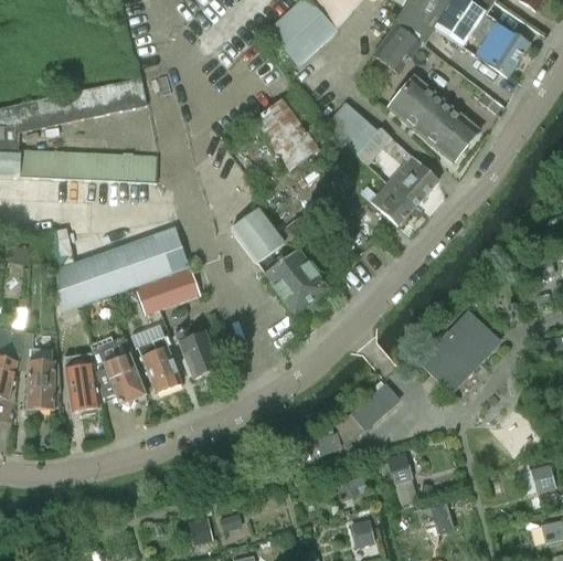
[(337,28),(308,0),(300,0),(267,31),(298,64),(337,28)]
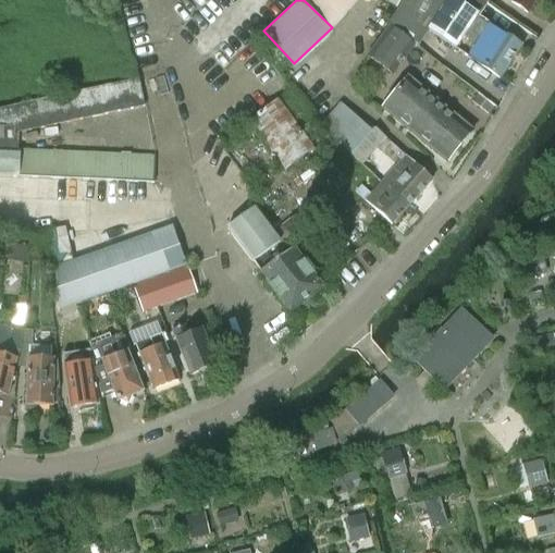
[(304,0),(332,27),(356,0),(391,0),(397,4),(399,0),(304,0)]
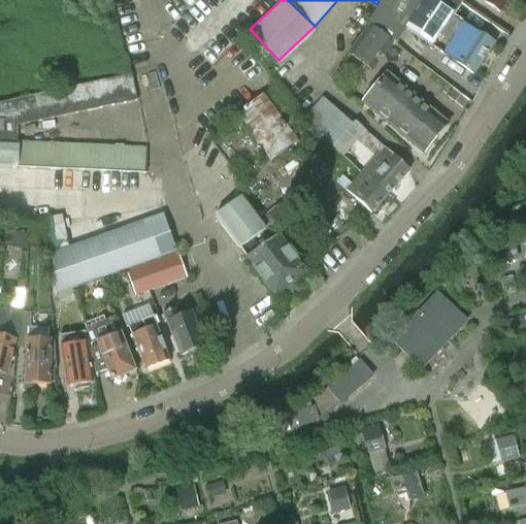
[(474,70),(495,39),(464,19),(436,0),(379,0),(376,4),(367,19),(371,23),(392,38),(396,41),(406,25),(474,70)]
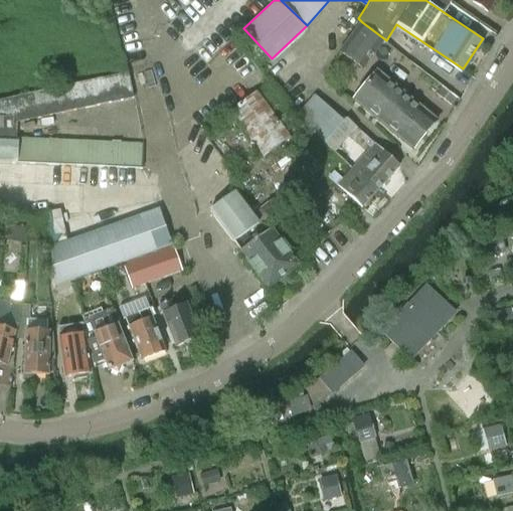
[(476,0),(489,8),(494,0),(476,0)]
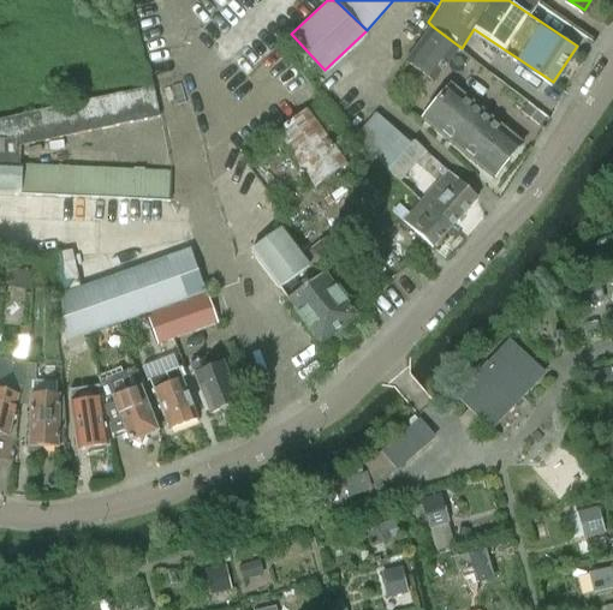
[(433,75),(457,45),(433,27),(410,57),(433,75)]
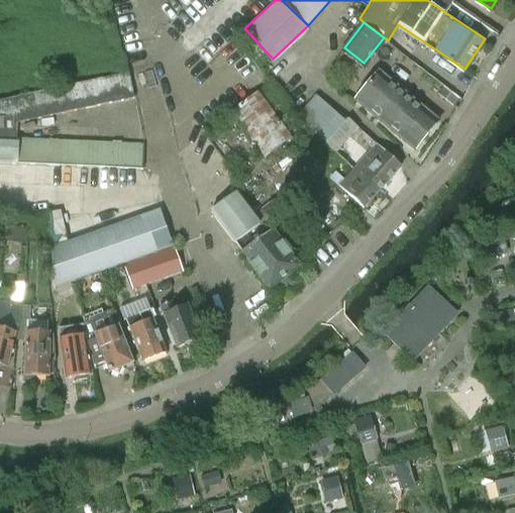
[(439,118),(380,69),(355,97),(363,102),(416,146),(439,118)]
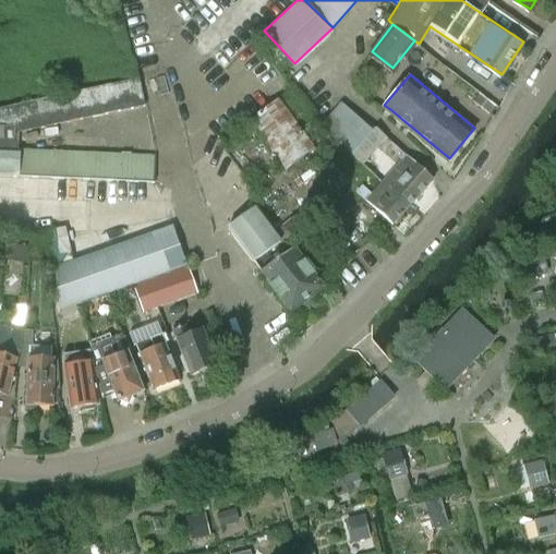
[(19,130),(146,103),(140,75),(0,105),(0,145),(19,147),(19,130)]
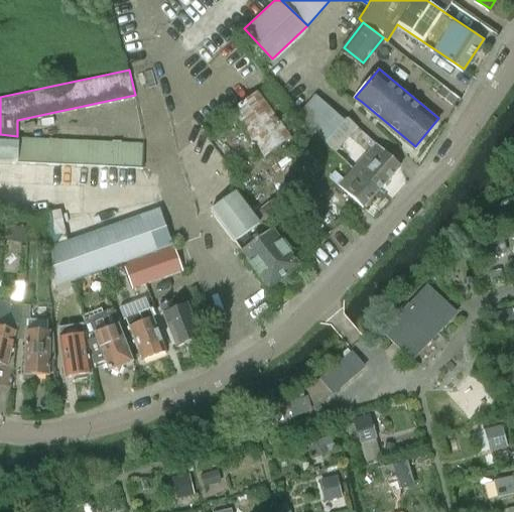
[(258,89),(232,108),(265,153),(291,133),(258,89)]
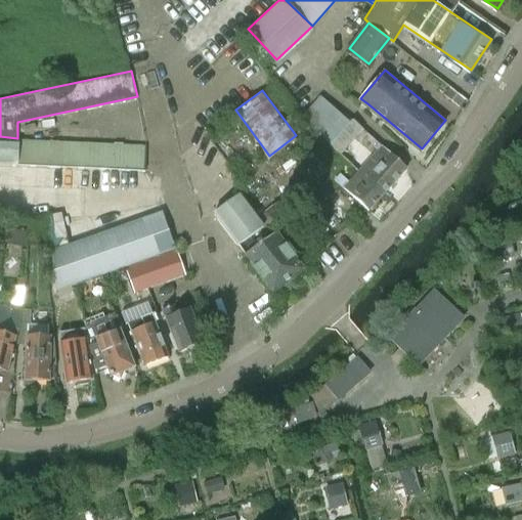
[(363,127),(353,118),(351,120),(321,93),(302,115),(342,153),(363,127)]
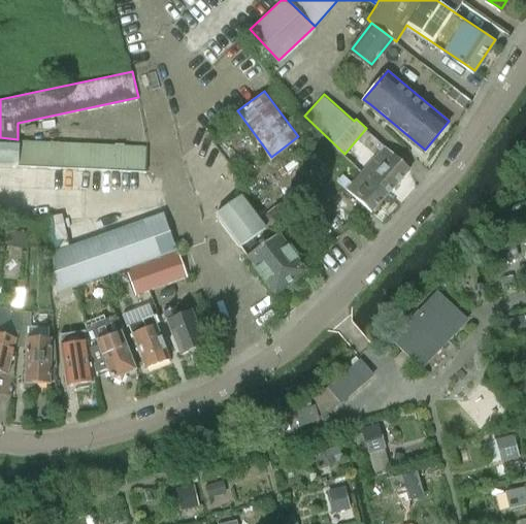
[(0,162),(17,164),(18,139),(0,137),(0,162)]
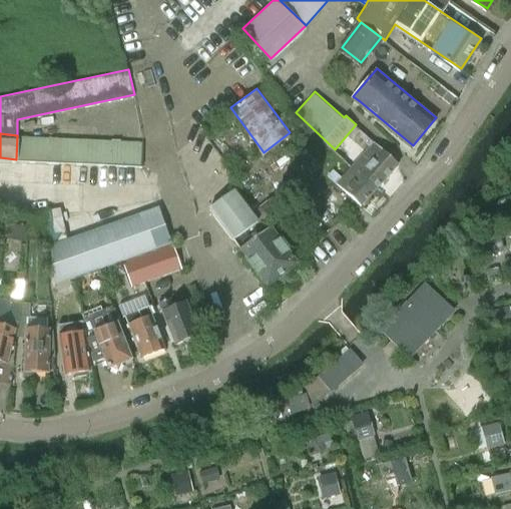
[(142,165),(144,140),(17,135),(16,159),(142,165)]
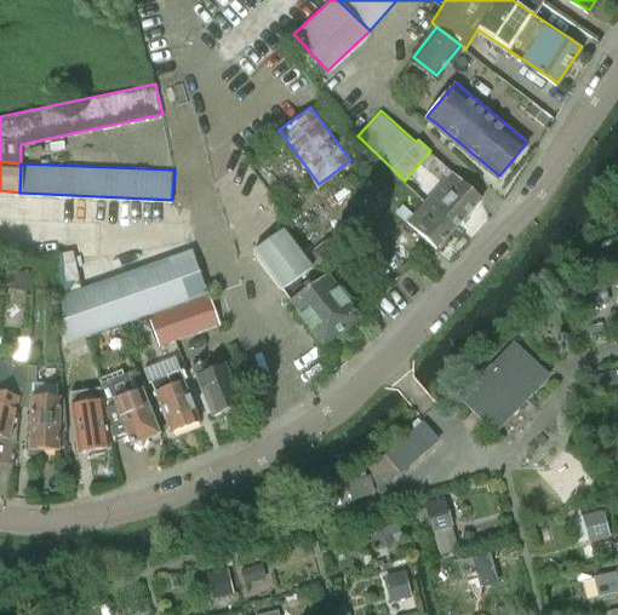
[(448,174),(425,199),(456,226),(481,196),(446,164),(442,168),(448,174)]
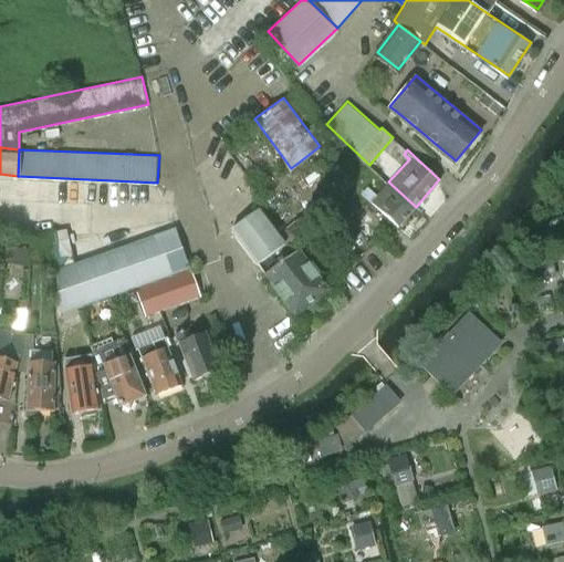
[(416,207),(388,181),(377,194),(372,200),(399,226),(416,207)]
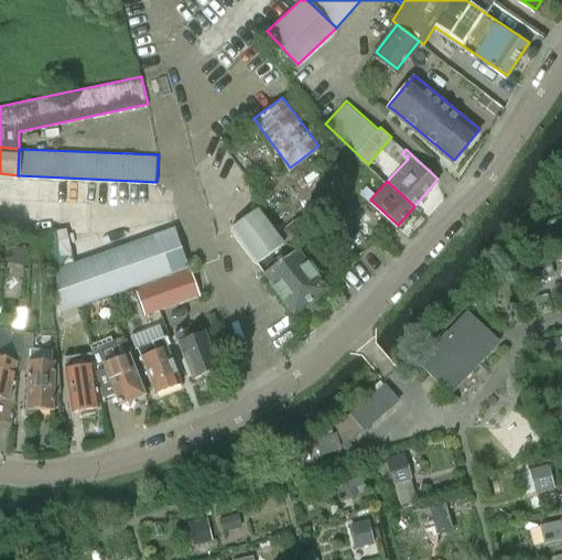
[(367,185),(361,192),(370,200),(376,193),(367,185)]
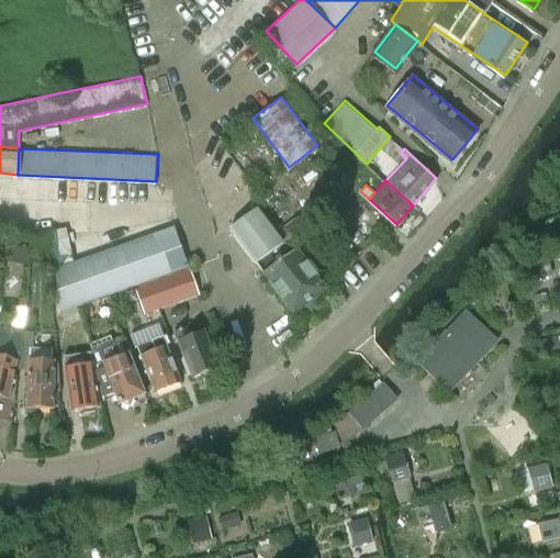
[(230,226),(253,257),(257,261),(269,252),(283,242),(257,207),(230,226)]
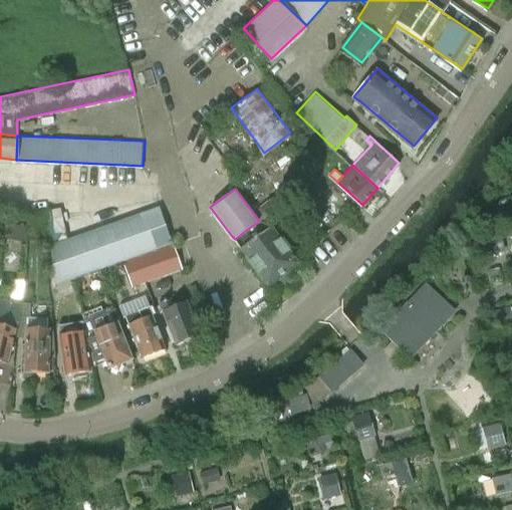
[(285,206),(276,194),(261,206),(269,217),(285,206)]
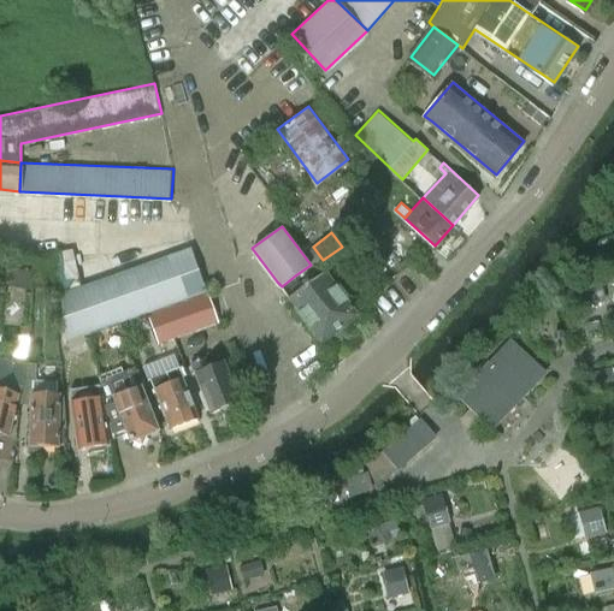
[(613,233),(590,242),(596,260),(613,253),(613,233)]
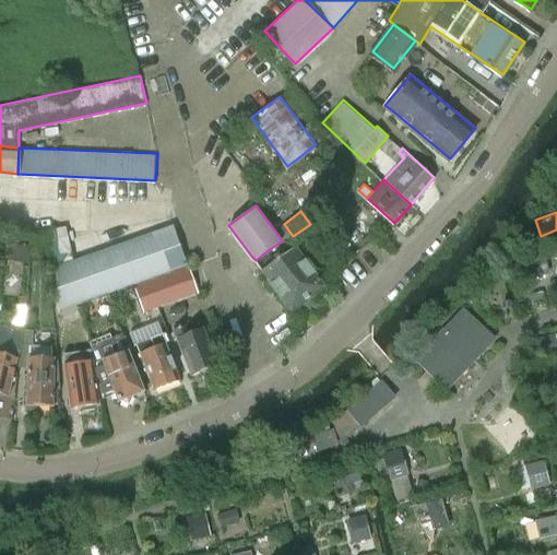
[(70,223),(51,225),(55,257),(73,256),(70,223)]
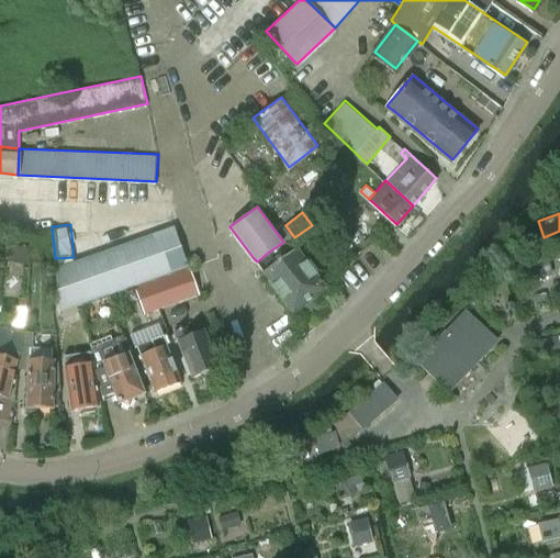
[(174,225),(58,266),(71,305),(188,265),(174,225)]
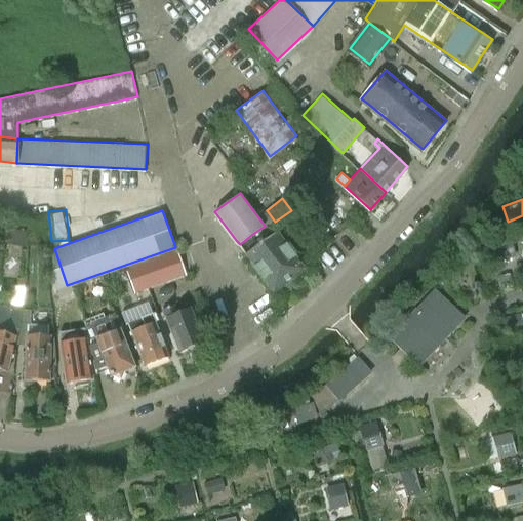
[(45,221),(29,222),(29,240),(45,240),(45,221)]
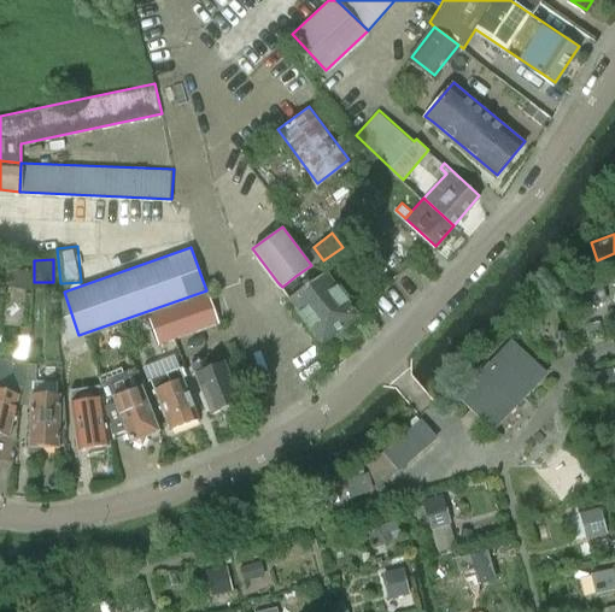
[(9,265),(5,282),(30,286),(33,269),(9,265)]
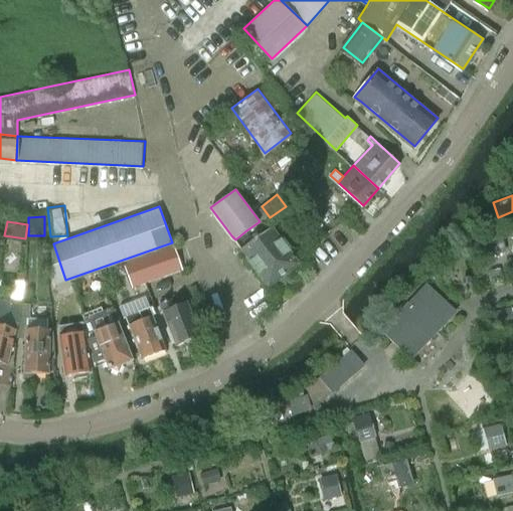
[(300,263),(272,225),(253,239),(246,230),(235,239),(270,285),(282,276),(285,280),(290,277),(287,272),(300,263)]
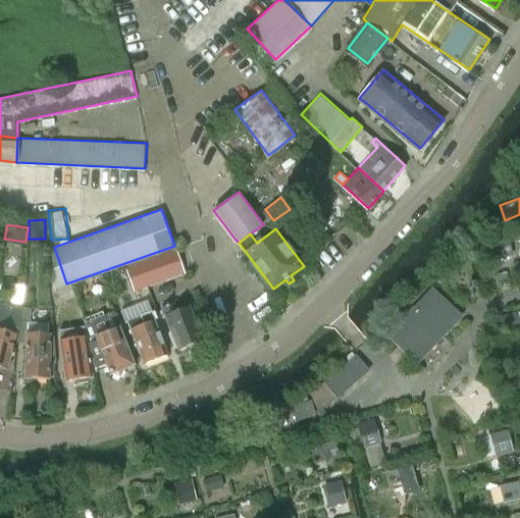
[(507,235),(486,242),(491,257),(511,251),(507,235)]
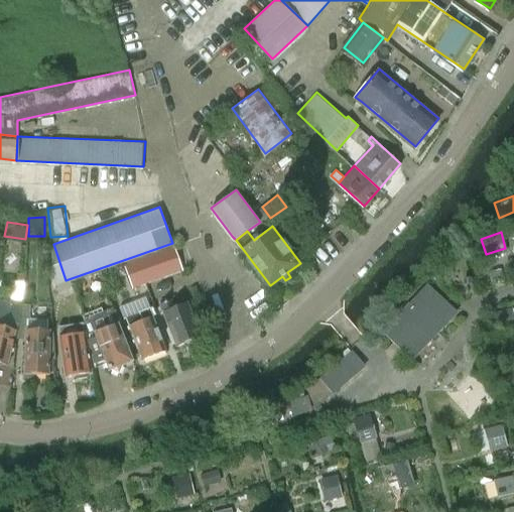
[(126,261),(134,285),(181,268),(173,245),(126,261)]
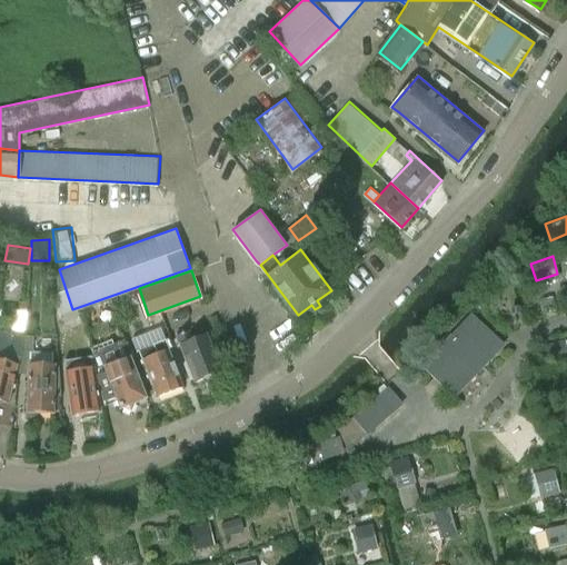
[(13,308),(11,326),(25,328),(27,310),(13,308)]
